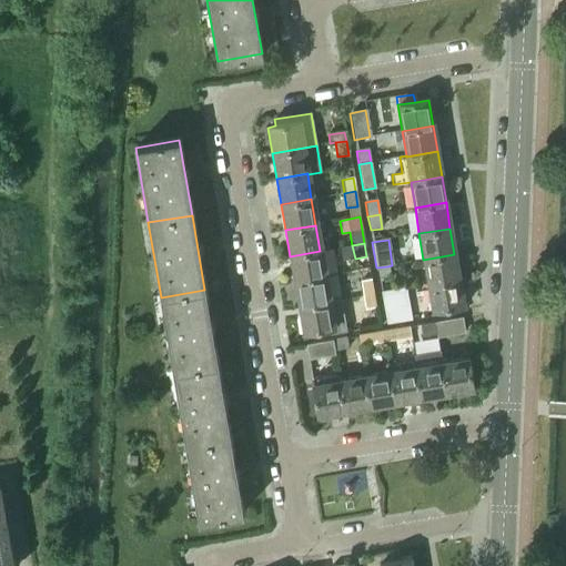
[(294,282),(324,276),(320,251),(290,256),(294,282)]
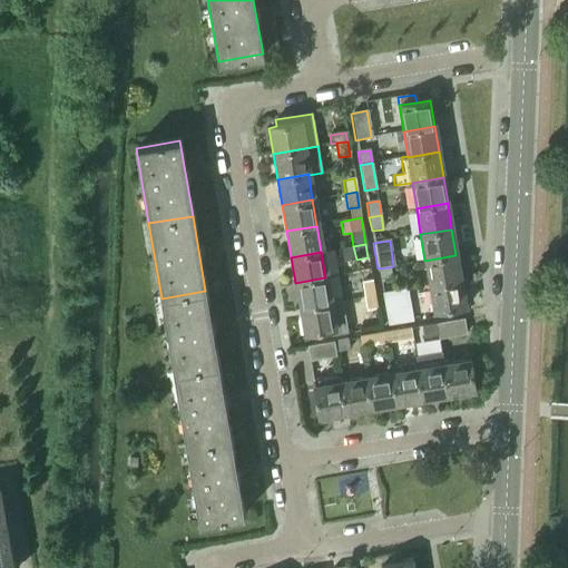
[(429,286),(460,281),(456,255),(424,261),(429,286)]
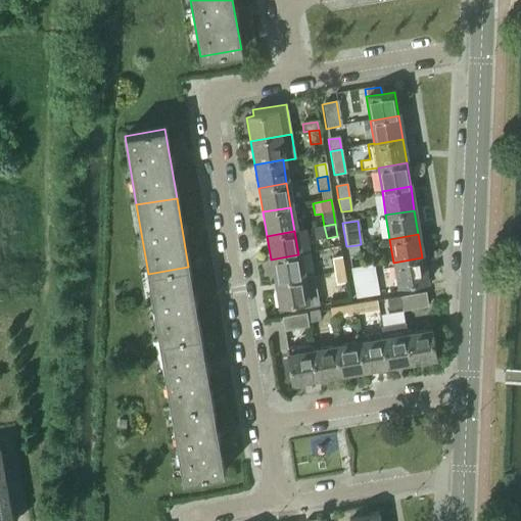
[(357,245),(346,246),(348,259),(359,258),(357,245)]
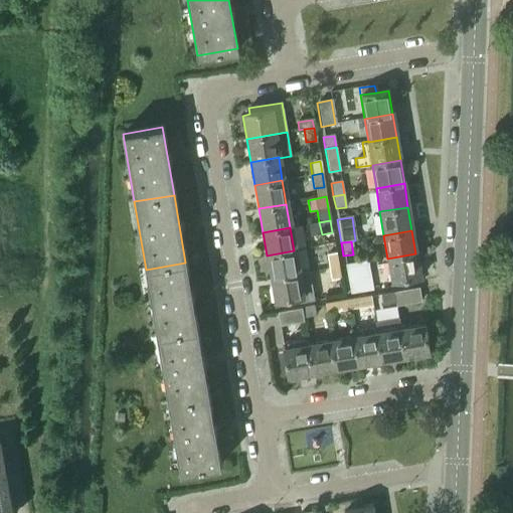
[(271,279),(298,274),(294,250),(267,255),(271,279)]
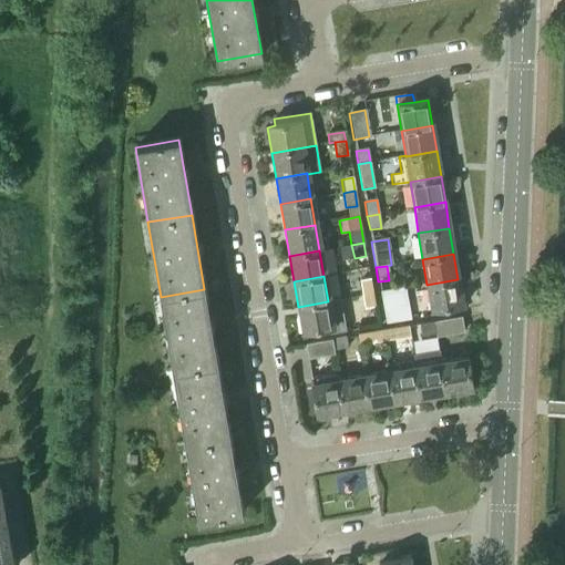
[(361,296),(372,294),(369,279),(359,281),(361,296)]
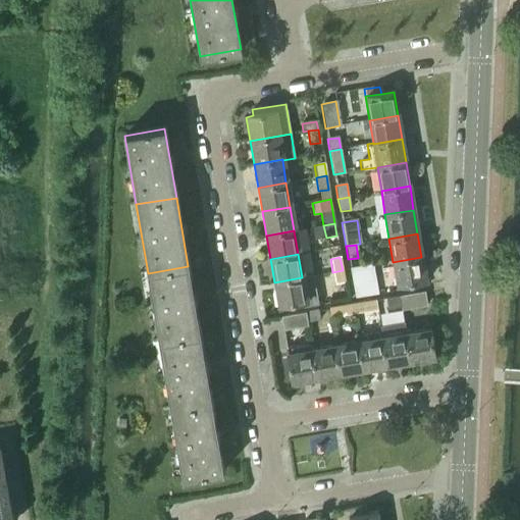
[(421,257),(393,262),(397,286),(425,280),(421,257)]
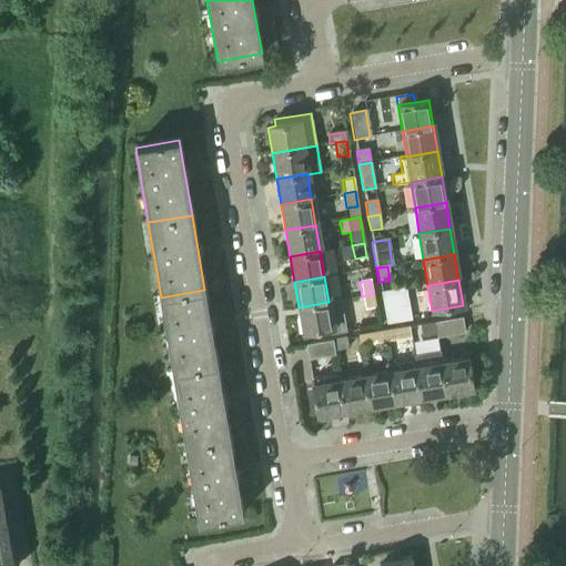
[(173,372),(218,364),(204,290),(161,297),(173,372)]
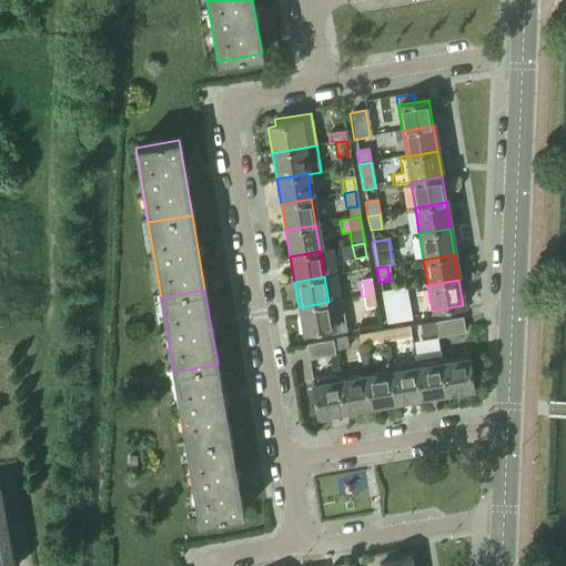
[(394,291),(381,293),(386,325),(408,321),(406,303),(398,305),(394,305),(393,300),(395,299),(394,291)]
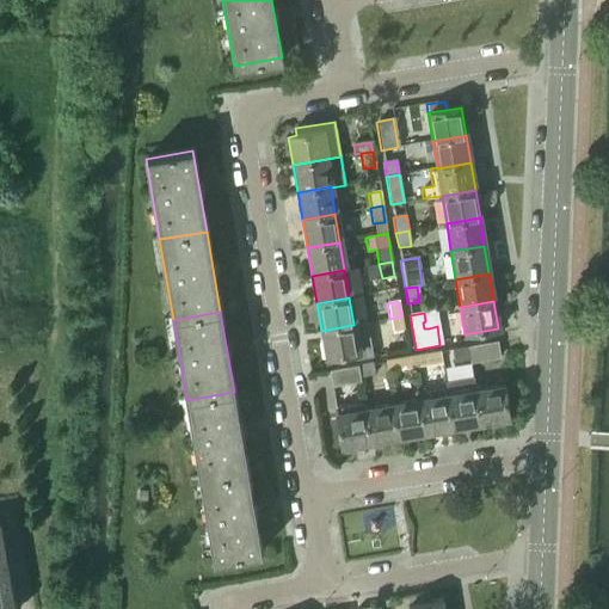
[(401,317),(389,319),(392,334),(404,332),(401,317)]
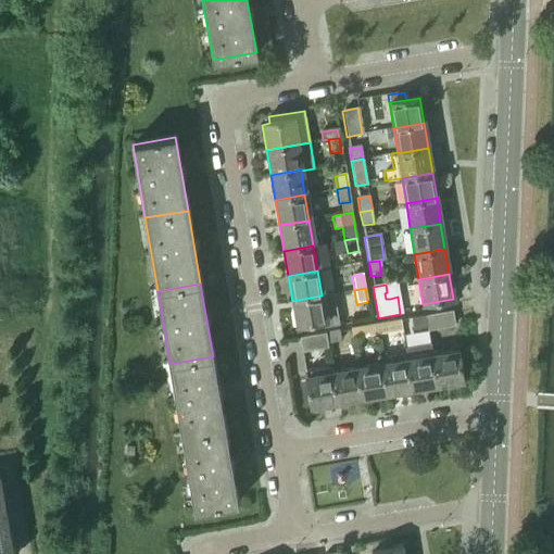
[(297,326),(320,322),(322,327),(338,325),(332,293),(322,296),(292,301),(297,326)]
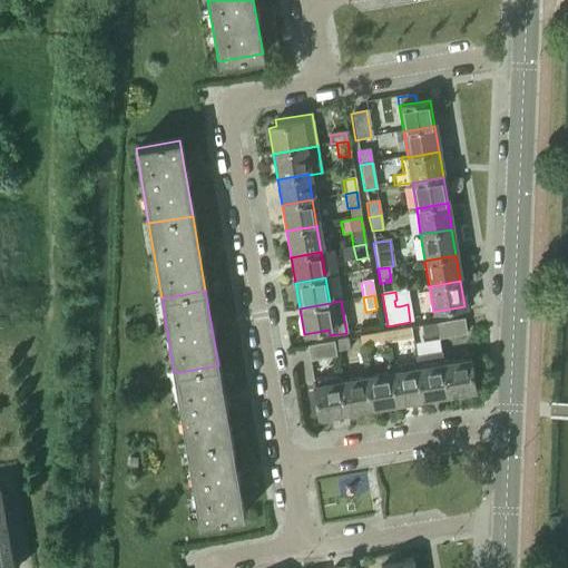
[(438,335),(437,335),(438,339),(464,334),(462,320),(436,324),(438,335)]
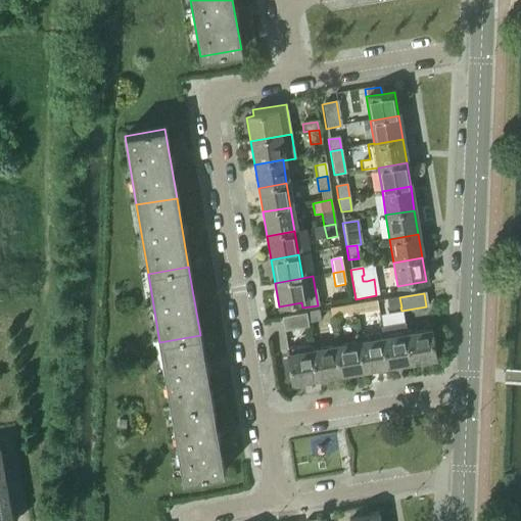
[(388,310),(400,308),(401,308),(399,297),(386,299),(388,310)]
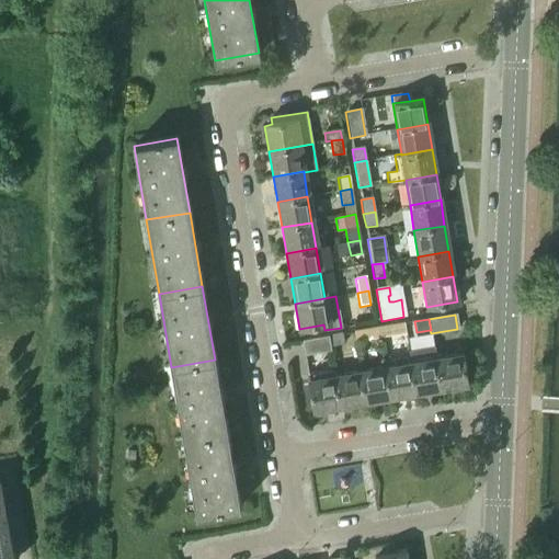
[(378,328),(379,339),(405,334),(403,324),(378,328)]
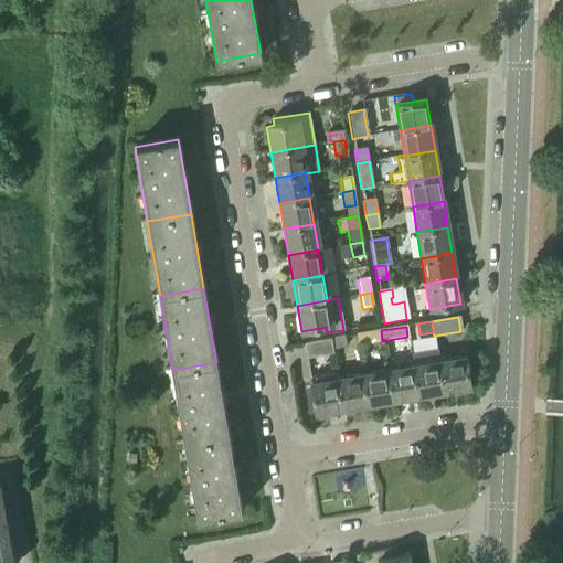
[(357,344),(382,341),(381,330),(354,335),(357,344)]
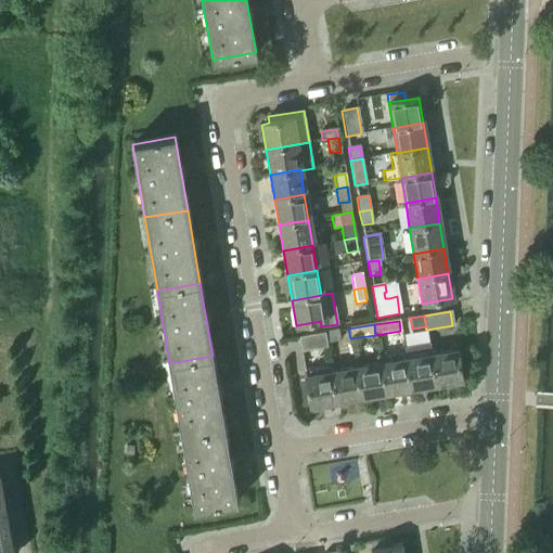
[(323,332),(324,343),(338,341),(336,330),(323,332)]
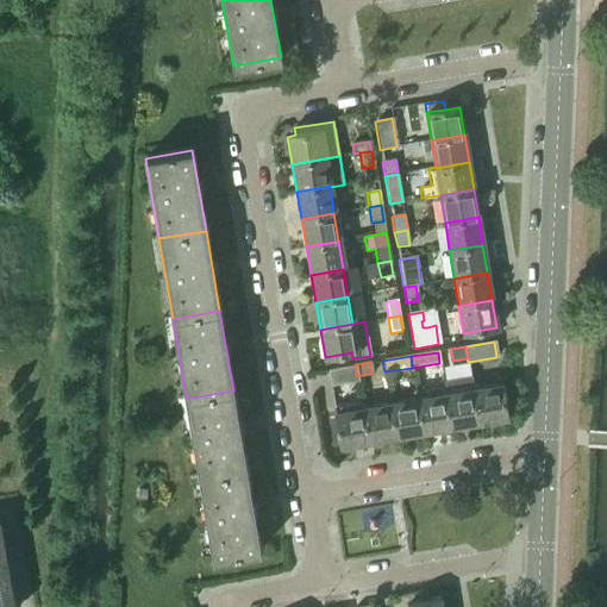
[(357,381),(356,376),(355,364),(326,369),(330,386),(357,381)]
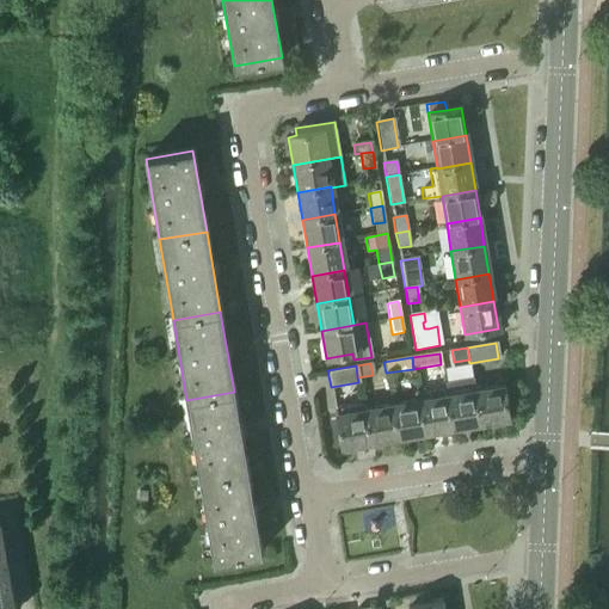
[(481,425),(474,388),(472,377),(444,382),(446,395),(447,395),(453,430),(481,425)]
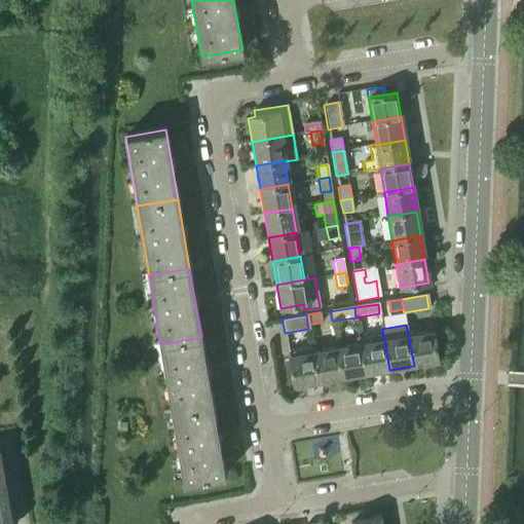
[(408,334),(414,366),(438,362),(433,332),(417,335),(416,333),(408,334)]
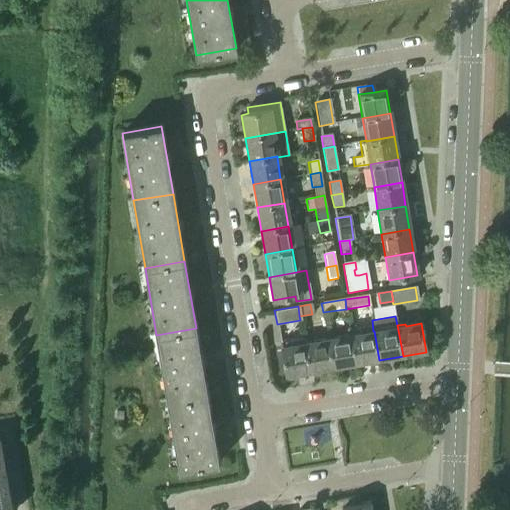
[(168,403),(207,396),(196,328),(156,335),(168,403)]
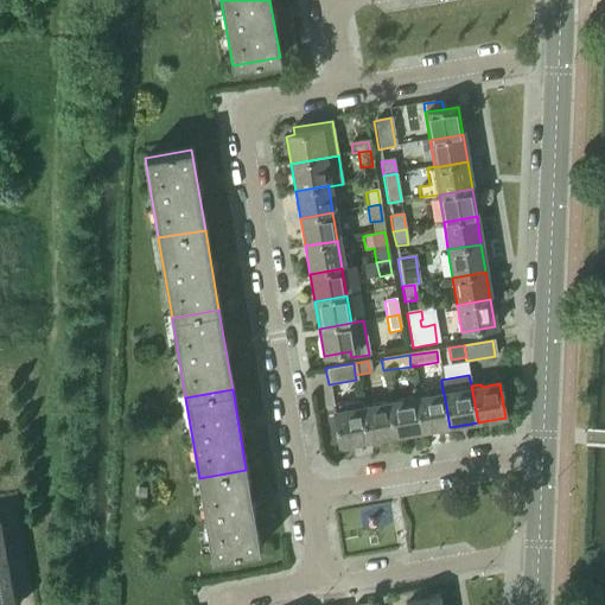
[(422,432),(450,427),(444,393),(443,393),(416,397),(422,432)]
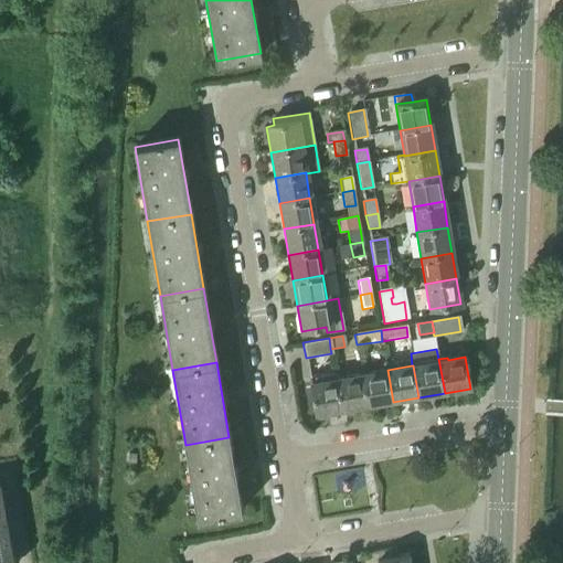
[(367,406),(393,402),(388,370),(361,374),(367,406)]
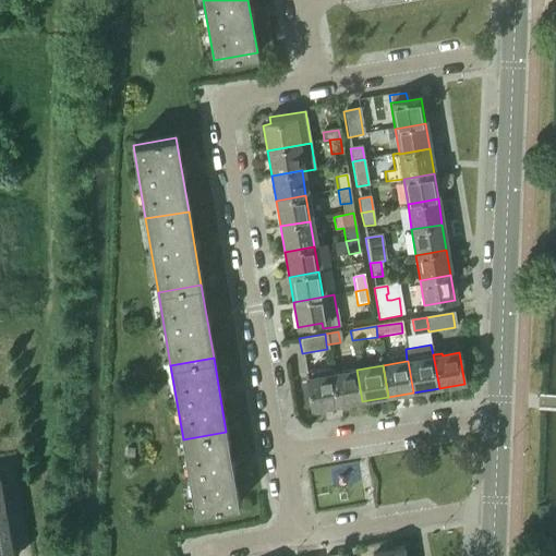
[(331,374),(330,367),(304,372),(311,410),(337,406),(331,374)]
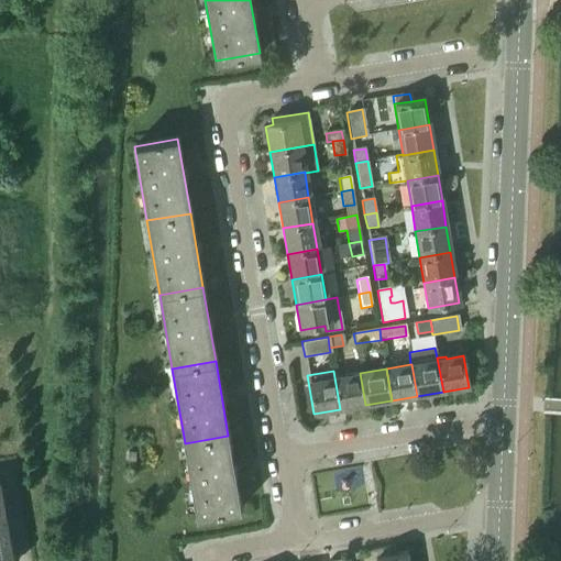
[(340,409),(365,405),(360,373),(334,377),(340,409)]
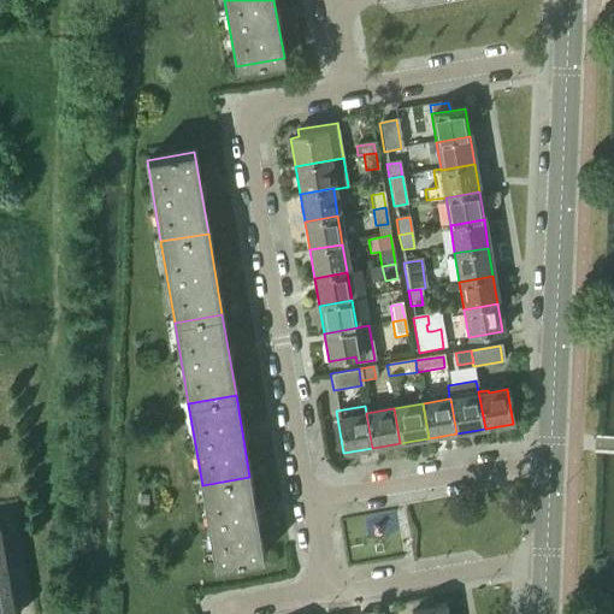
[(249,477),(202,485),(216,565),(264,558),(249,477)]
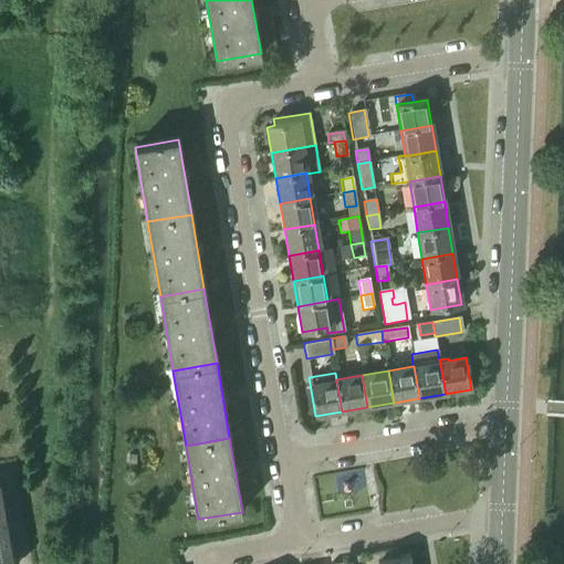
[(14,563),(0,482),(0,563),(14,563)]
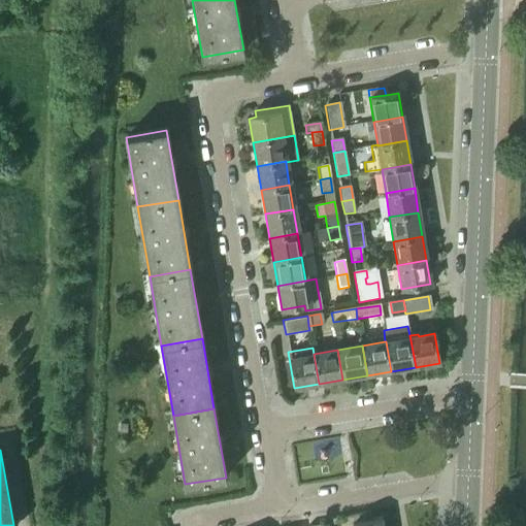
[(369,513),(352,516),(353,524),(370,521),(369,513)]
